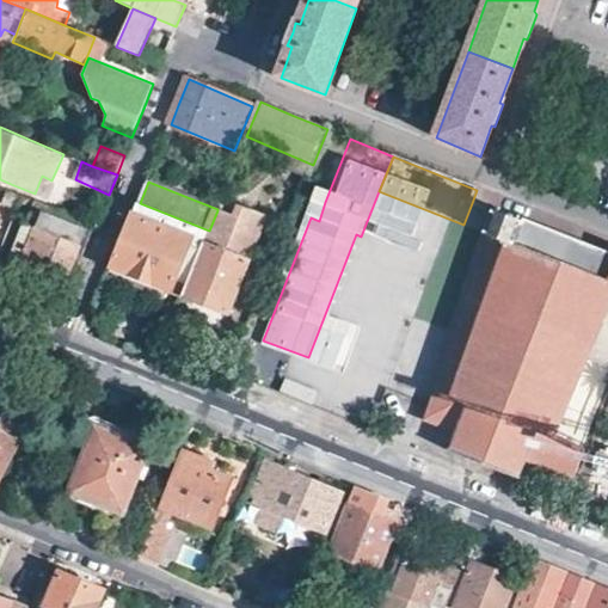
[(325,202),(301,194),(294,212),(311,217),(319,221),(325,202)]
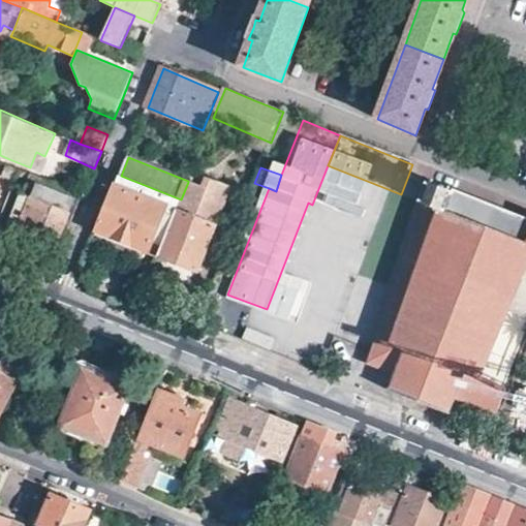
[(61,231),(68,235),(84,195),(20,169),(0,217),(0,227),(54,250),(61,231)]
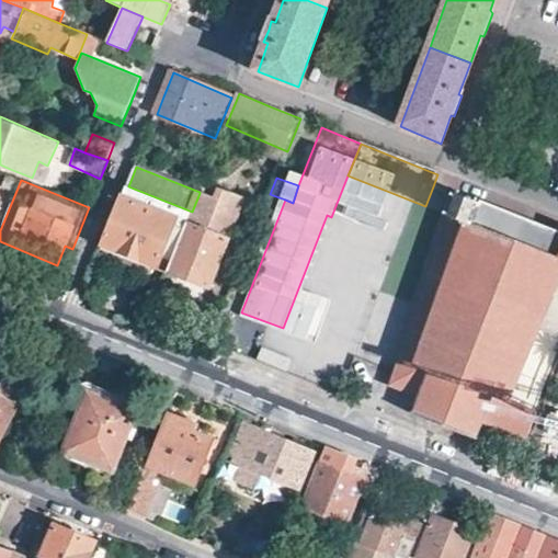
[(105,246),(168,271),(188,223),(192,212),(128,186),(105,246)]
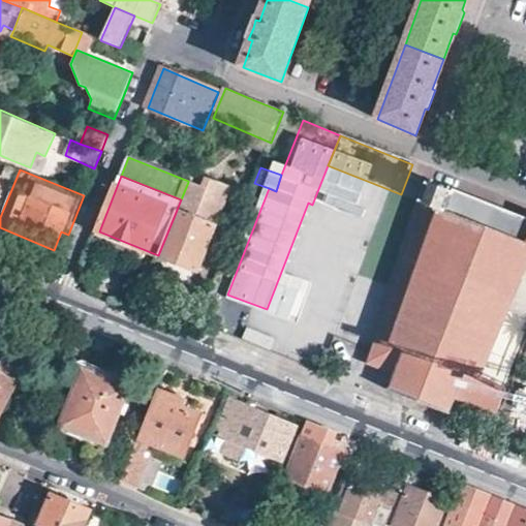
[(427,183),(408,176),(401,194),(419,203),(427,183)]
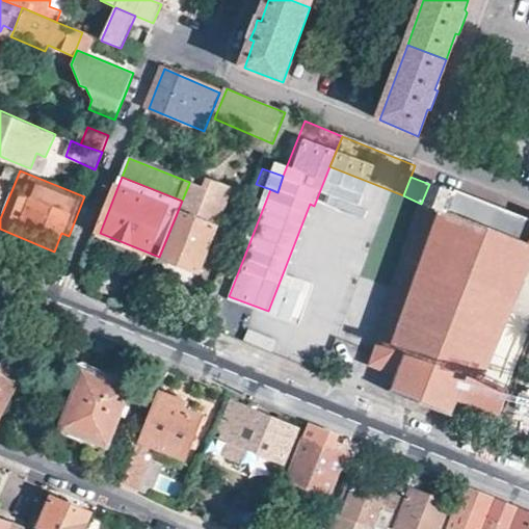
[(159,257),(197,272),(216,227),(231,188),(209,180),(206,190),(189,183),(182,201),(178,211),(159,257)]
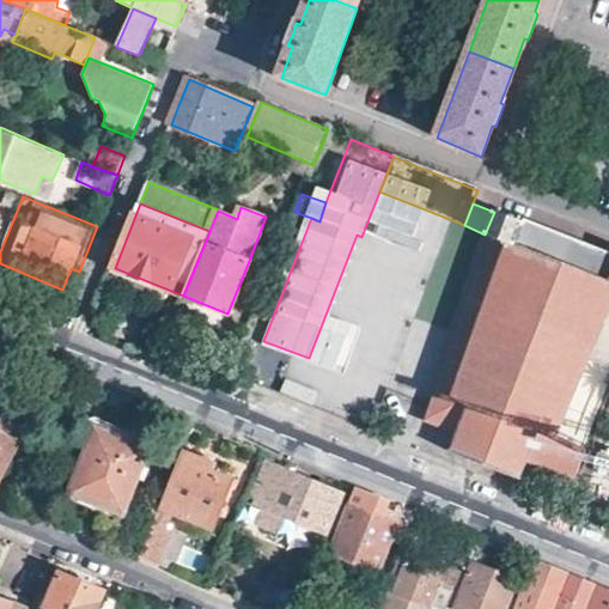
[(608,257),(494,212),(485,235),(491,237),(430,422),(458,434),(452,452),(521,482),(529,463),(576,481),(586,454),(578,450),(554,439),(591,346),(608,300),(608,257)]
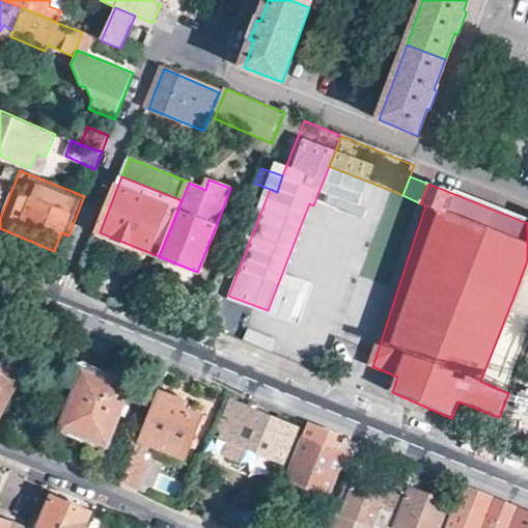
[(501,390),(527,322),(527,306),(512,300),(480,381),(501,390)]
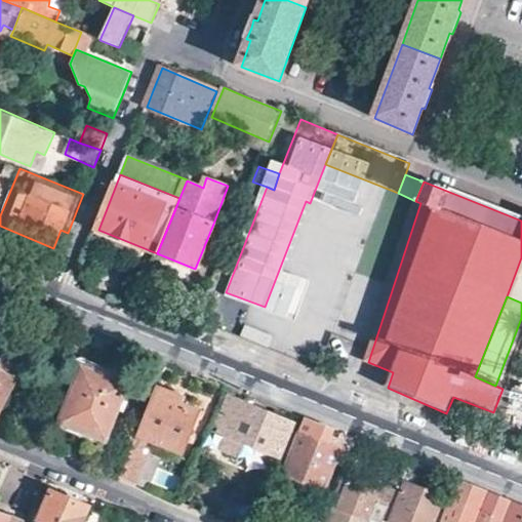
[(0,415),(30,355),(25,353),(31,342),(15,333),(0,363),(0,415)]
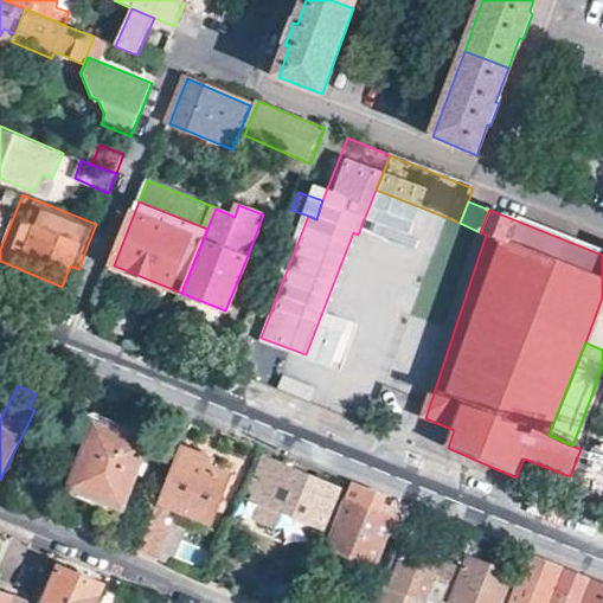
[(122,512),(148,446),(119,434),(95,423),(68,488),(122,512)]
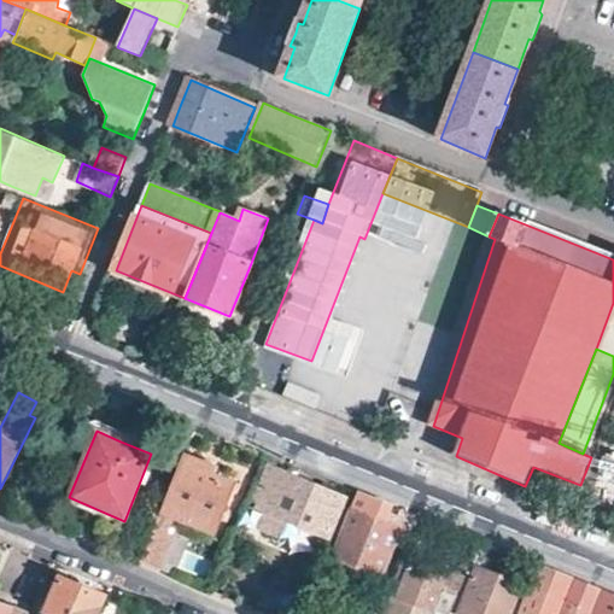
[(141,563),(175,577),(189,543),(169,534),(176,519),(217,536),(235,490),(212,480),(217,472),(185,458),(141,563)]
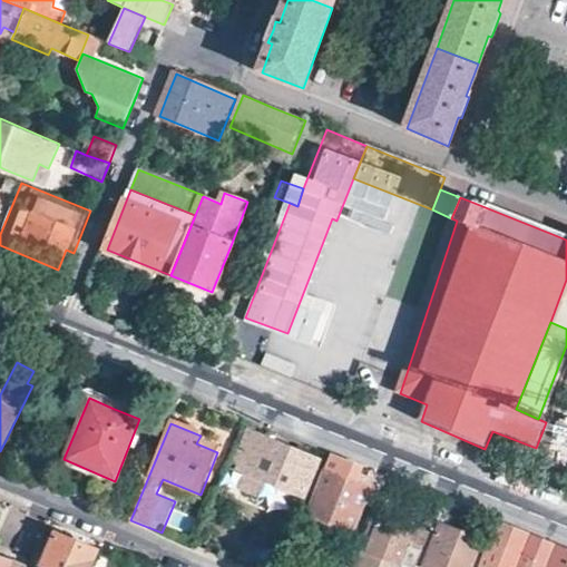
[(321,460),(253,431),(238,463),(244,467),(242,472),(272,486),(304,499),(321,460)]
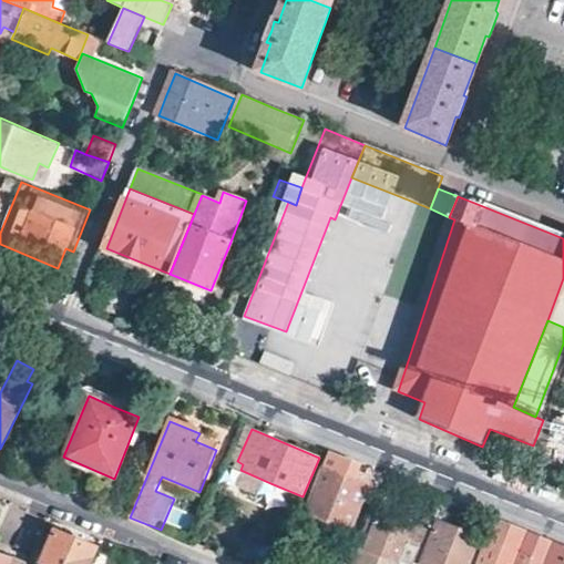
[(361,468),(334,457),(309,515),(352,532),(377,473),(361,468)]
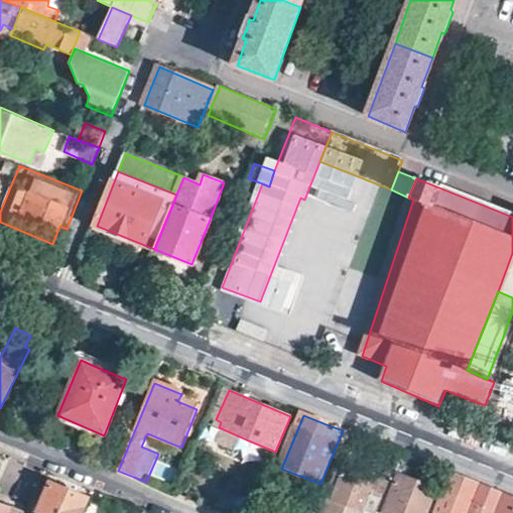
[(246,439),(229,432),(224,445),(240,453),(246,439)]
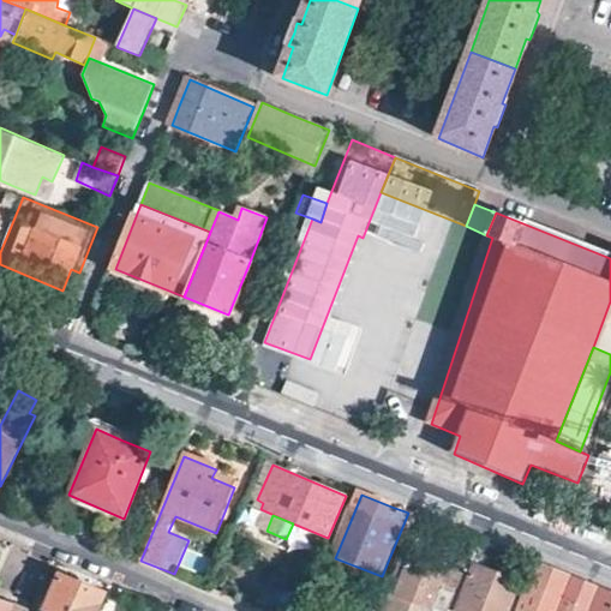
[(485,552),(477,549),(465,577),(450,610),(511,610),(522,588),(477,570),(485,552)]
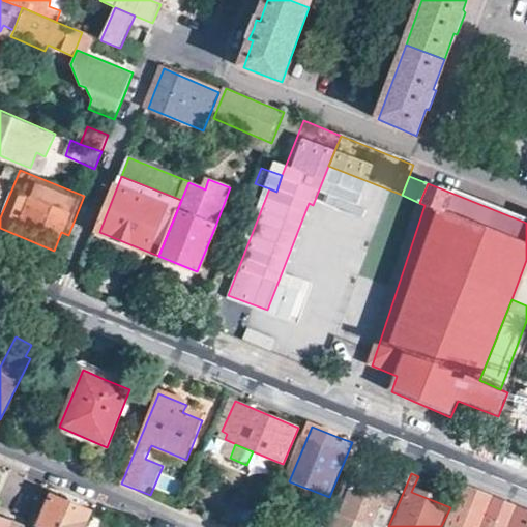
[(388,526),(401,498),(394,495),(390,508),(383,505),(387,492),(356,480),(337,526),(388,526)]
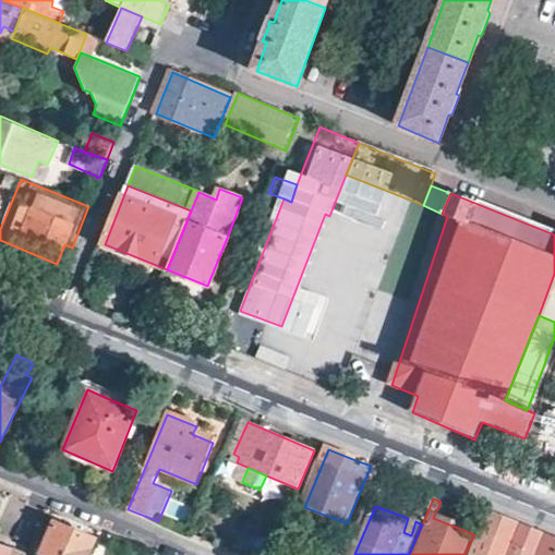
[(554,540),(520,526),(487,514),(471,554),(554,554),(554,540)]
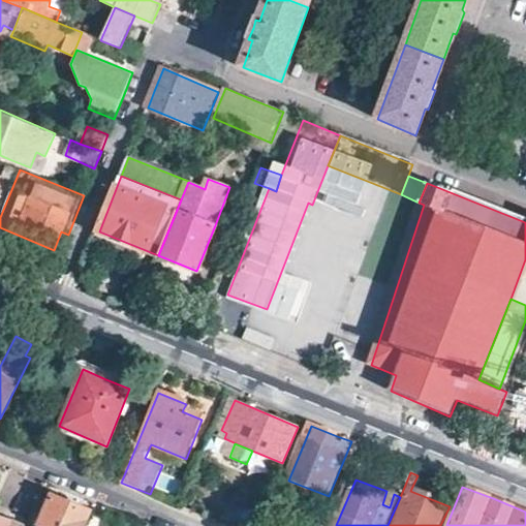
[(88,525),(93,515),(54,498),(41,525),(88,525)]
